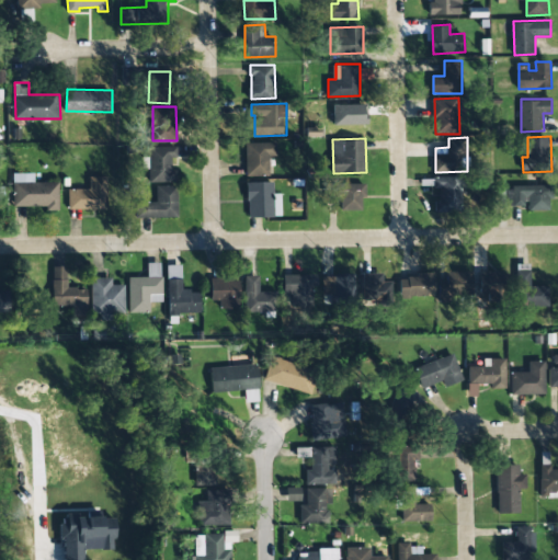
[(247,141),(247,175),(271,175),(271,156),(277,156),(277,141),(247,141)]
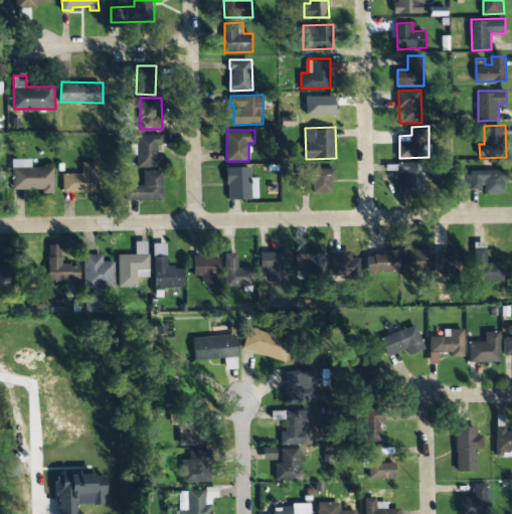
[(139,167),(163,166),(163,154),(159,154),(158,144),(163,144),(163,134),(138,135),(138,143),(133,143),(133,155),(138,155),(139,167)]
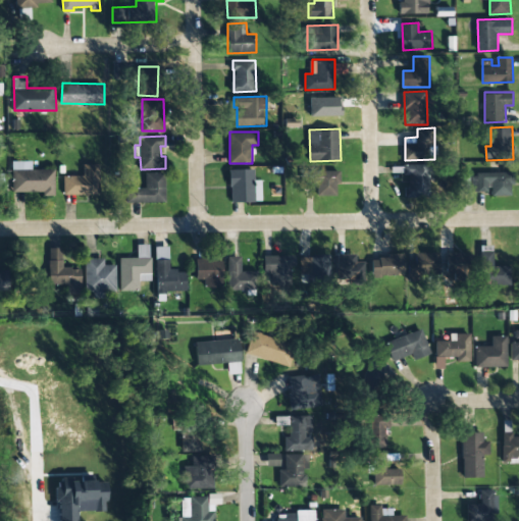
[(56,195),(56,168),(34,169),(34,160),(13,161),(14,192),(45,191),(45,196),(56,195)]
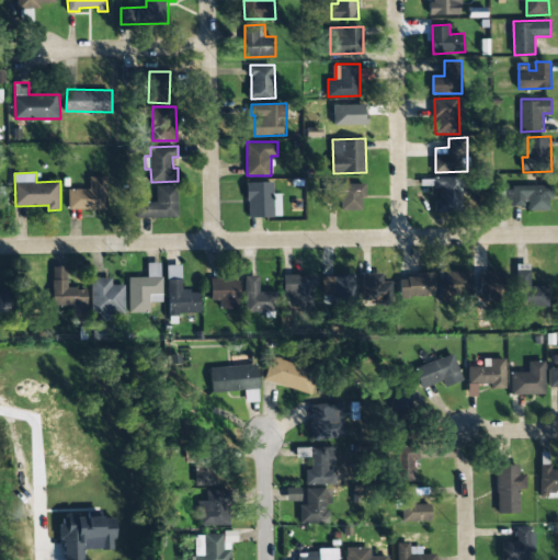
[(69,189),(70,208),(110,208),(109,175),(91,176),(91,189),(69,189)]
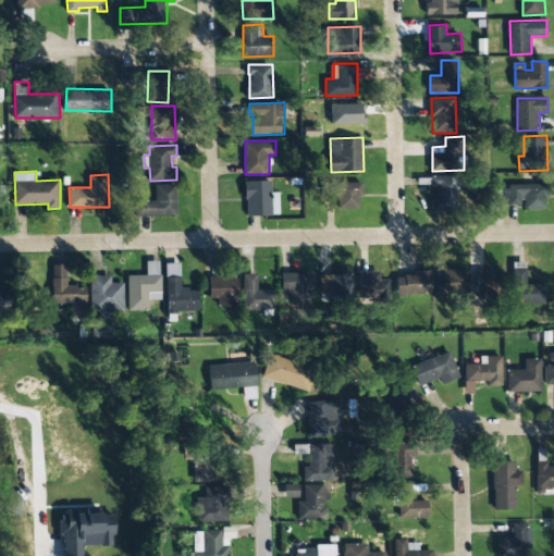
[(433,210),(459,209),(458,175),(431,175),(432,186),(438,186),(438,198),(433,198),(433,210)]
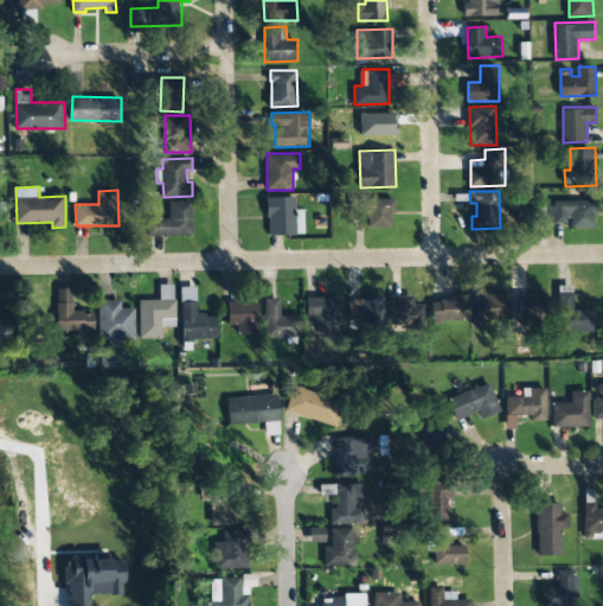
[(306,209),(296,209),(296,196),(268,196),(269,235),(306,234),(306,209)]
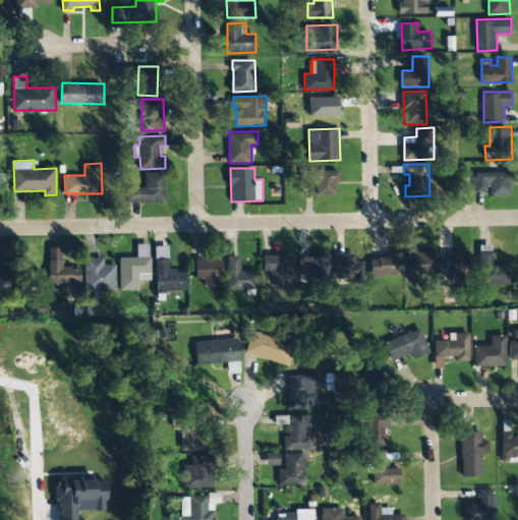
[(337,181),(341,181),(341,170),(318,170),(318,194),(337,194),(337,181)]
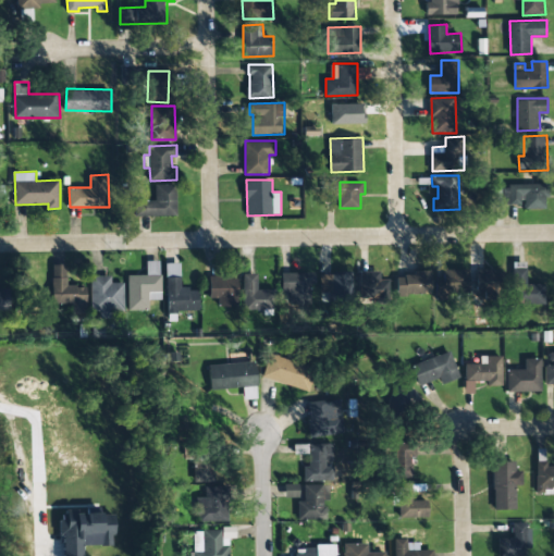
[(135,215),(177,214),(177,183),(157,184),(157,199),(135,200),(135,215)]
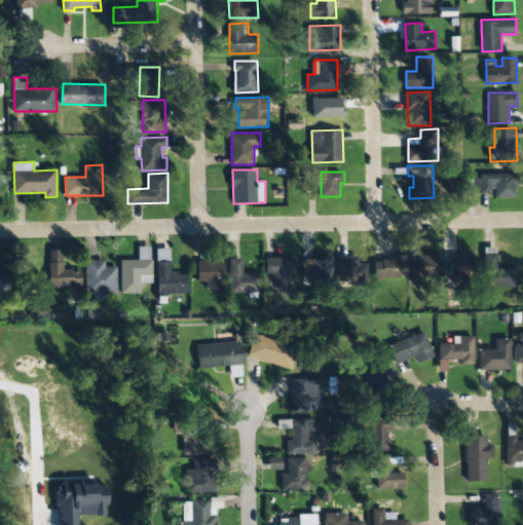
[(471,175),(471,192),(495,191),(495,197),(517,196),(517,174),(471,175)]
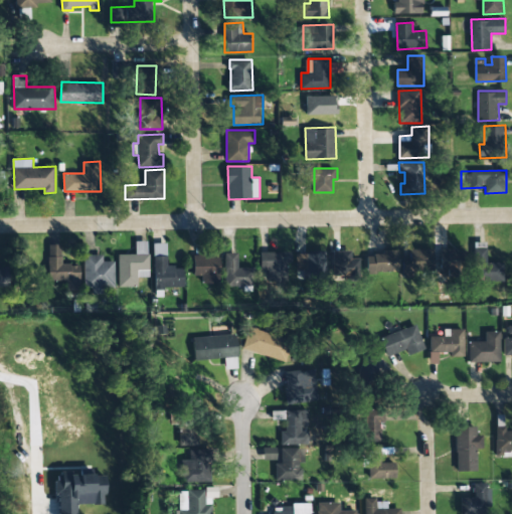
[(119,254),(120,286),(139,286),(139,277),(150,277),(149,240),(137,240),(137,253),(119,254)]
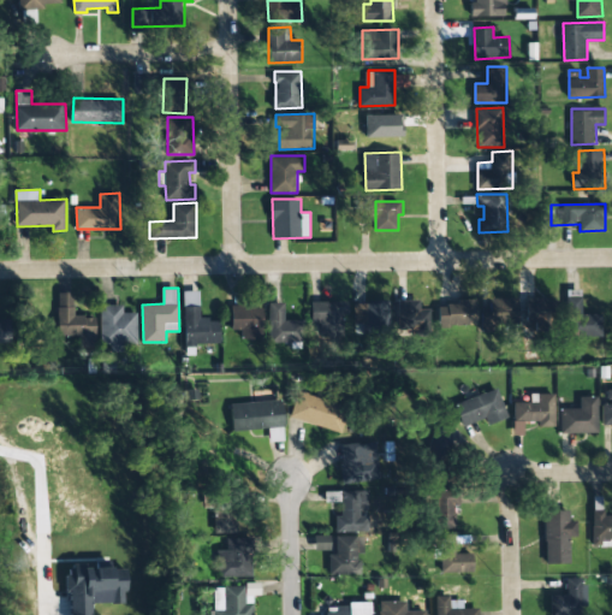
[(583,314),(582,289),(568,289),(569,344),(581,344),(581,336),(604,336),(604,314),(583,314)]
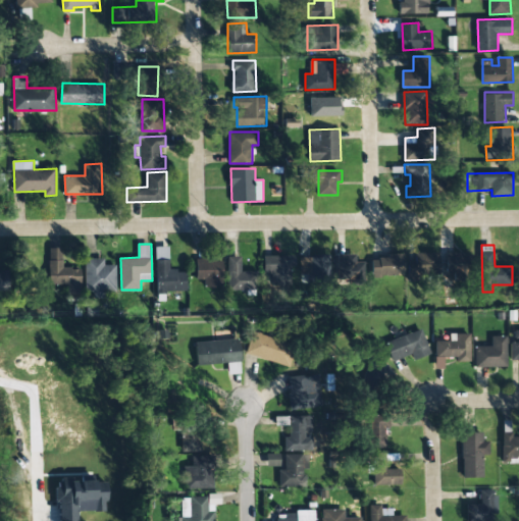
[(188,270),(170,270),(170,246),(158,246),(157,292),(188,292),(188,270)]
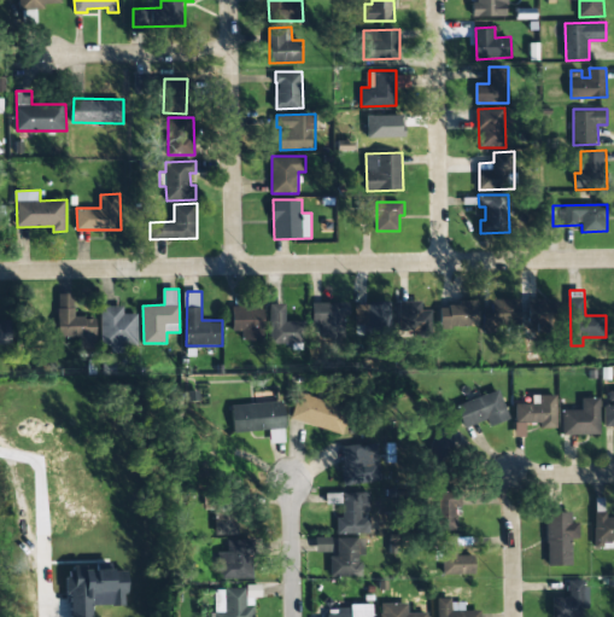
[(98,348),(98,316),(75,316),(75,292),(59,292),(59,336),(81,336),(81,348),(98,348)]
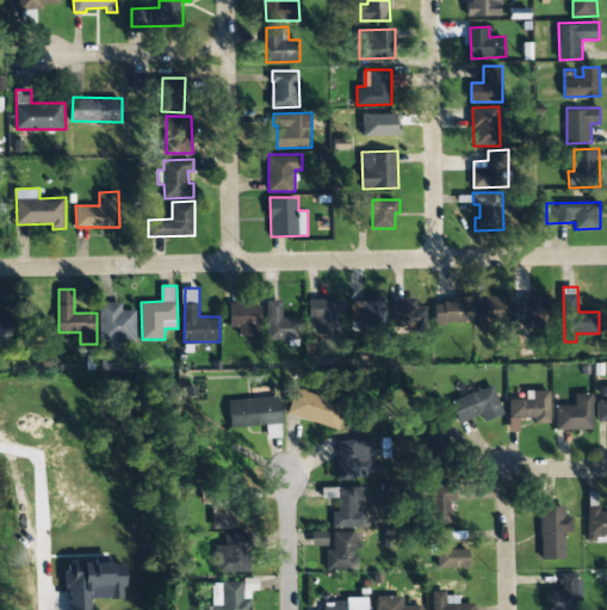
[(478,307),(478,324),(516,322),(515,295),(487,295),(487,307),(478,307)]
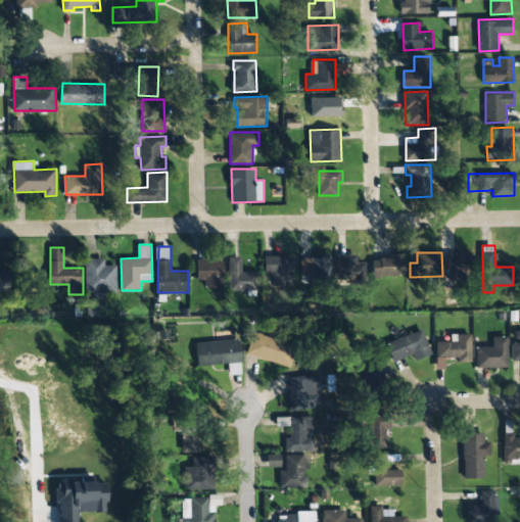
[(451,273),(469,273),(468,252),(450,253),(451,273)]
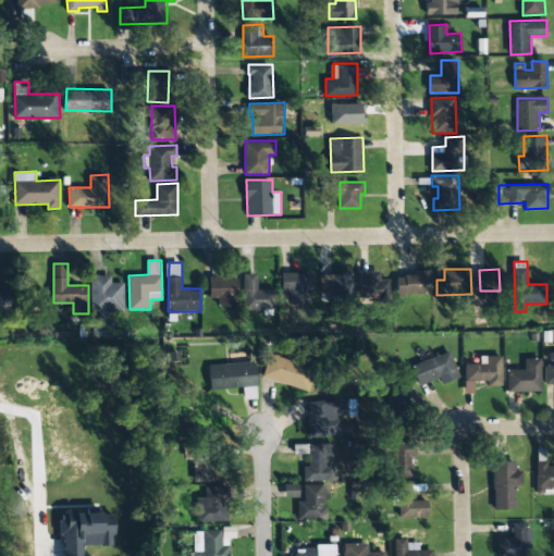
[(292,304),(312,304),(311,271),(283,272),(283,291),(291,291),(292,304)]
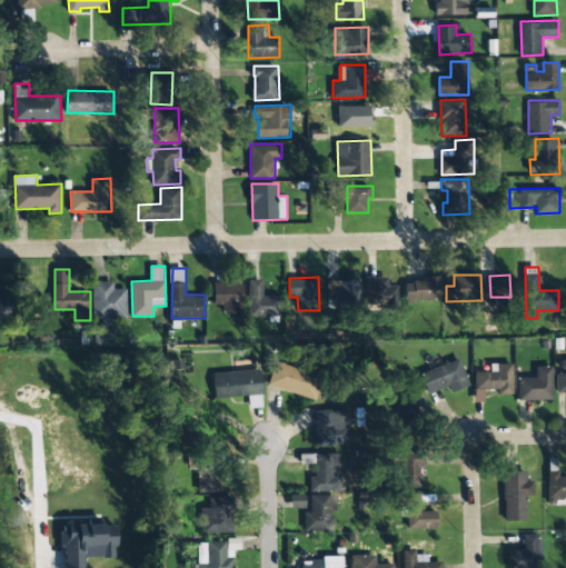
[(389,285),(389,277),(369,277),(370,305),(399,304),(399,285),(389,285)]
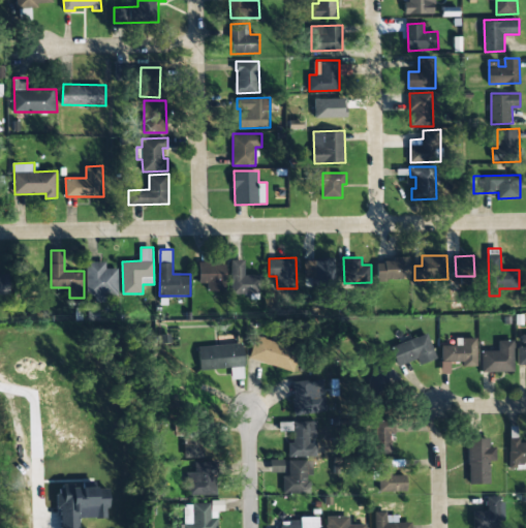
[(306,279),(337,279),(337,258),(305,258),(306,279)]
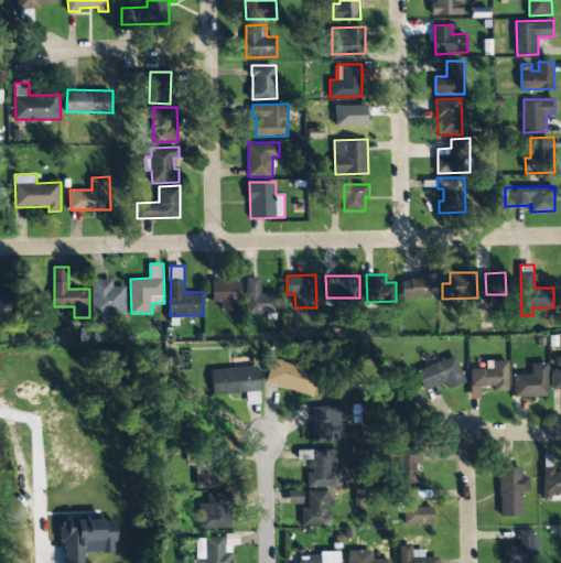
[(403,298),(439,298),(438,275),(403,277),(403,298)]
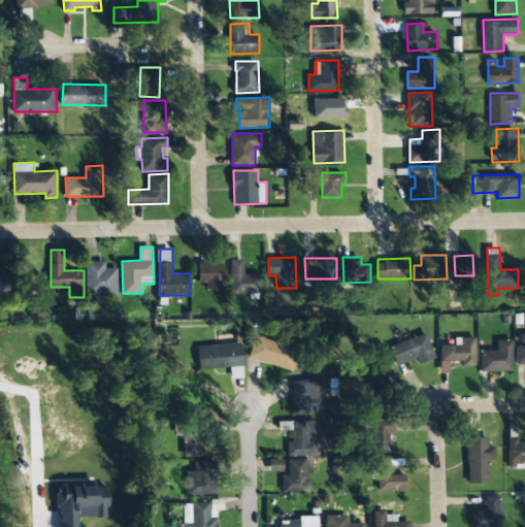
[(244,259),(232,259),(232,293),(262,293),(261,273),(245,273),(244,259)]
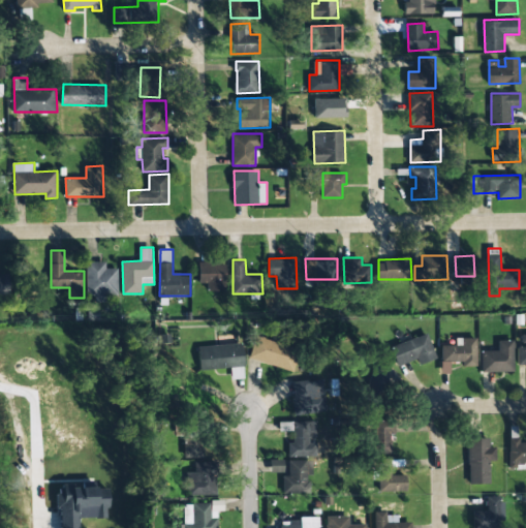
[(107,261),(88,261),(88,296),(97,296),(97,301),(110,302),(110,294),(119,294),(120,268),(107,268),(107,261)]
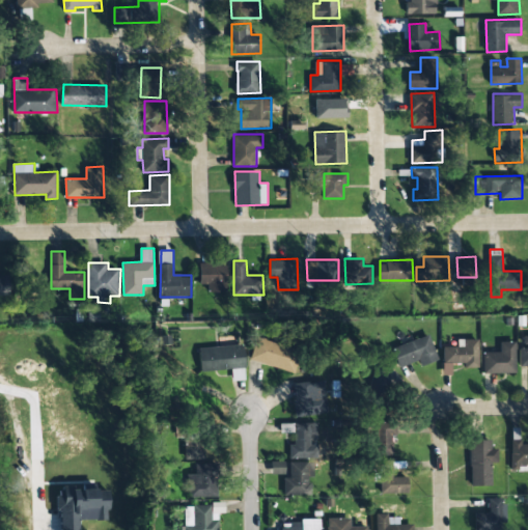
[(201,283),(210,283),(210,291),(227,291),(227,263),(201,263),(201,283)]
